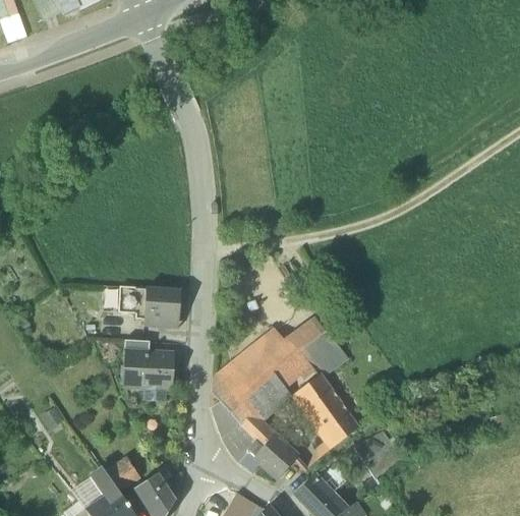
[(34,0),(43,18),(63,9),(58,0),(34,0)]
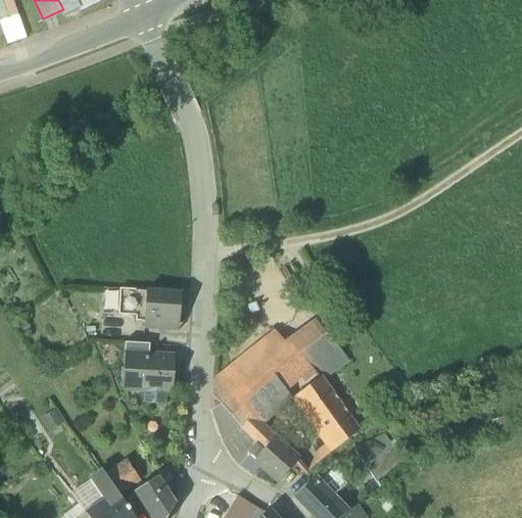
[(137,318),(145,318),(147,288),(126,287),(124,314),(137,315),(137,318)]
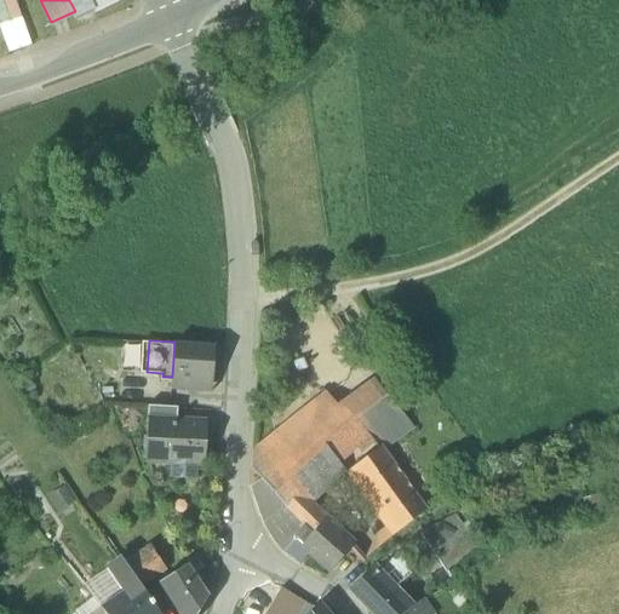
[(216,344),(175,342),(172,377),(201,379),(212,379),(216,344)]
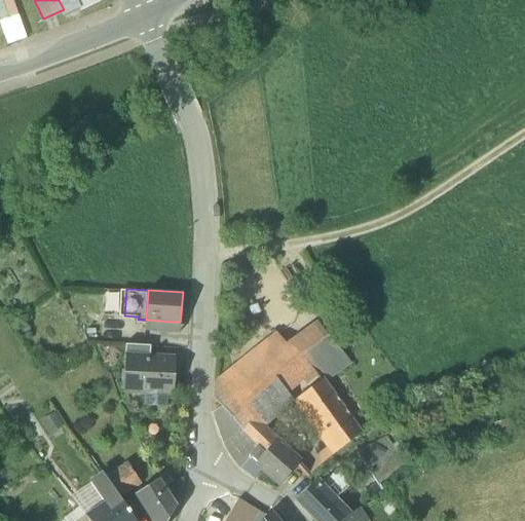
[(171,322),(146,320),(145,328),(170,330),(171,322)]
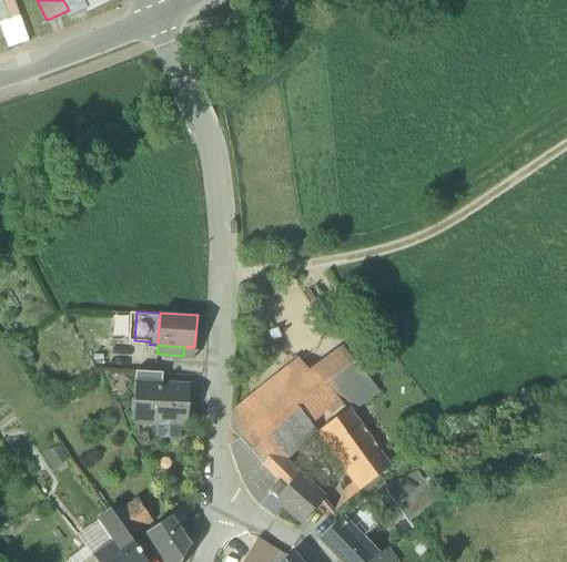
[(315,370),(310,375),(299,359),(232,410),(231,426),(240,436),(262,460),(275,450),(289,438),(297,447),(317,429),(321,427),(348,408),(315,370)]
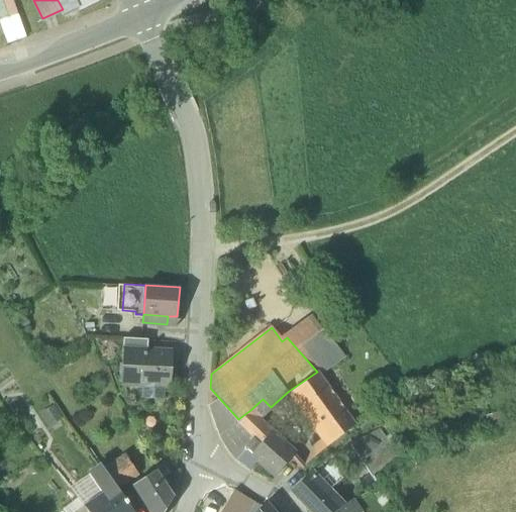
[(147,337),(123,336),(123,350),(125,350),(125,348),(146,349),(147,337)]
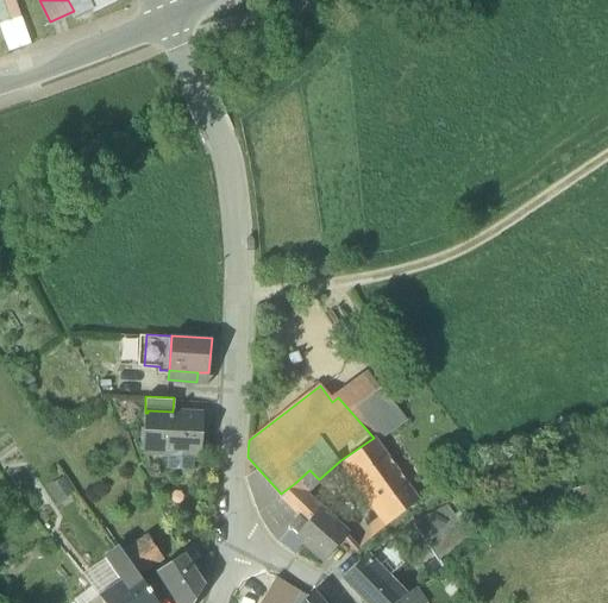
[(173,412),(148,410),(148,413),(146,448),(169,450),(168,465),(195,468),(195,451),(200,451),(201,413),(173,412)]
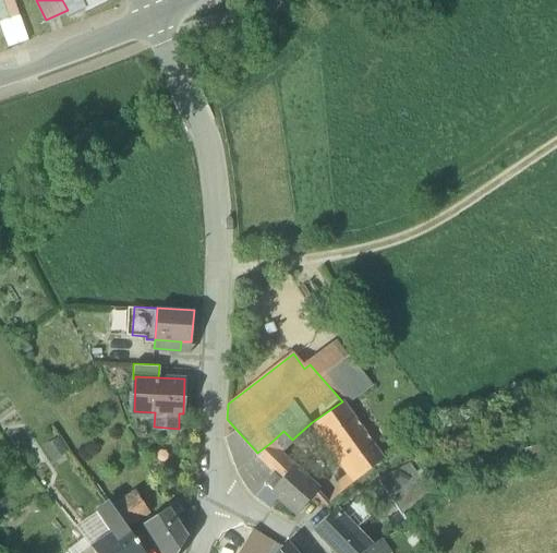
[(382,456),(342,401),(315,420),(356,477),(382,456)]
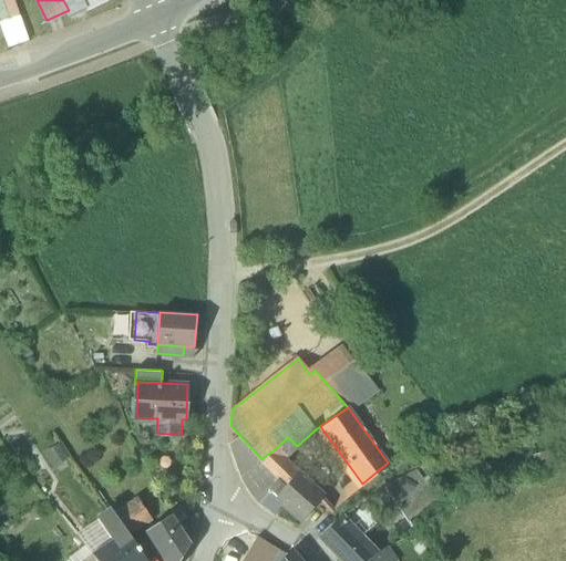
[(261,459),(239,435),(230,442),(230,440),(229,442),(242,475),(261,460),(261,459)]
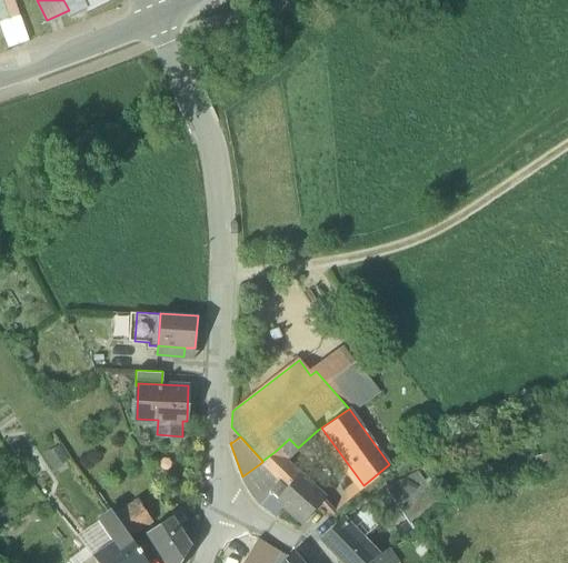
[(299,473),(276,451),(262,461),(262,462),(279,479),(287,486),(299,473)]
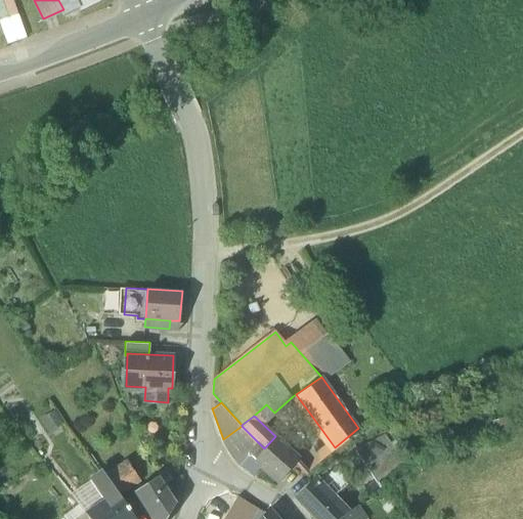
[(257,441),(242,426),(223,439),(230,451),(240,464),(257,441)]
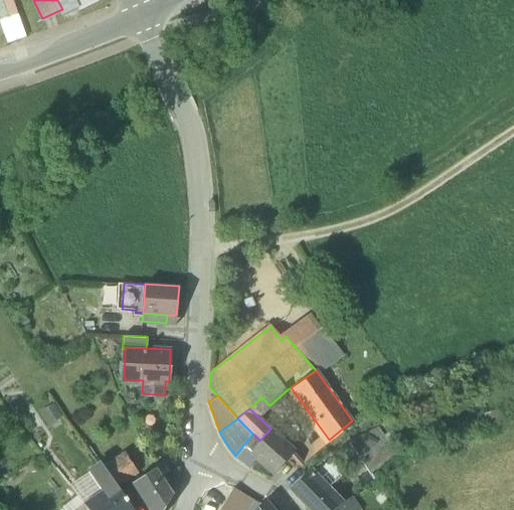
[(378,425),(351,443),(371,472),(398,455),(378,425)]
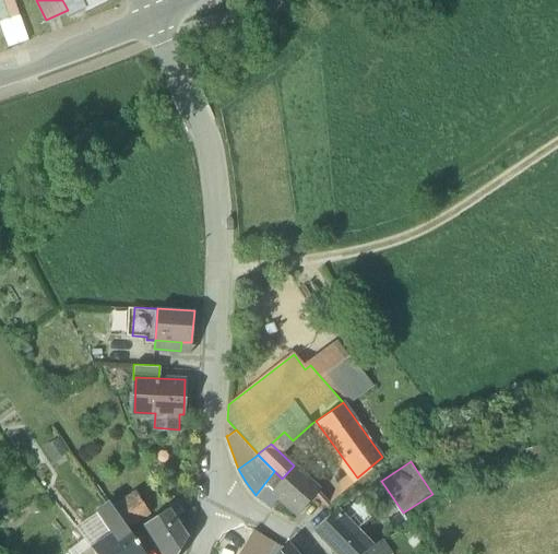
[(282,479),(274,471),(256,495),(271,506),(280,495),(299,511),(319,488),(294,466),(282,479)]
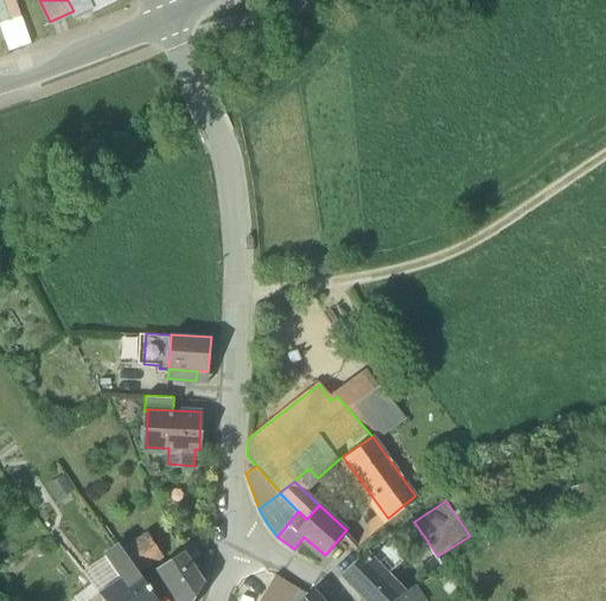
[(148,530),(122,545),(135,566),(139,569),(163,554),(148,530)]
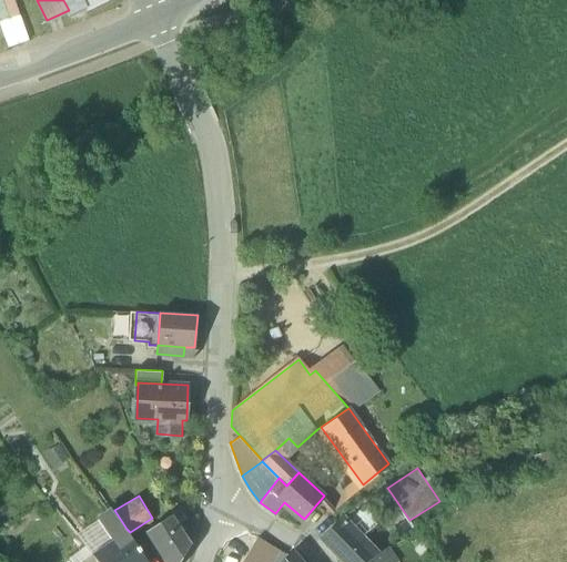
[(364,496),(341,517),(358,537),(382,517),(364,496)]
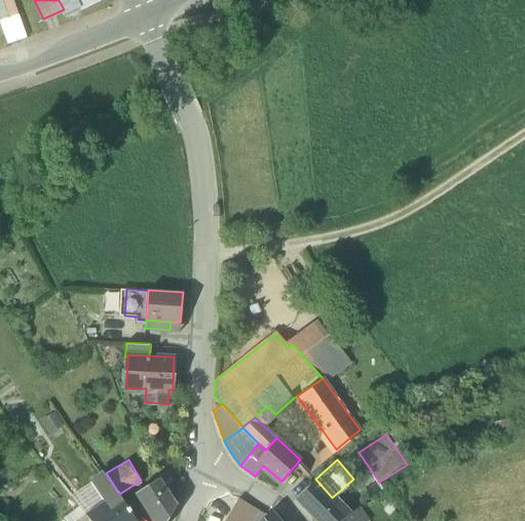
[(157,473),(158,474),(159,476),(164,484),(172,478),(164,468),(157,473)]
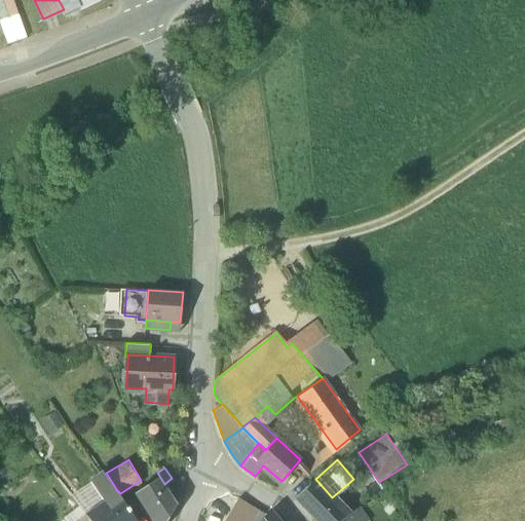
[(89,478),(105,499),(117,490),(106,473),(104,469),(89,478)]
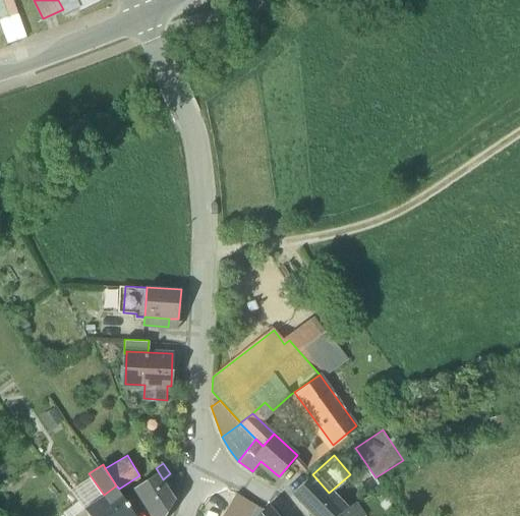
[(163,479),(158,471),(153,474),(134,486),(152,515),(165,515),(176,499),(163,479)]
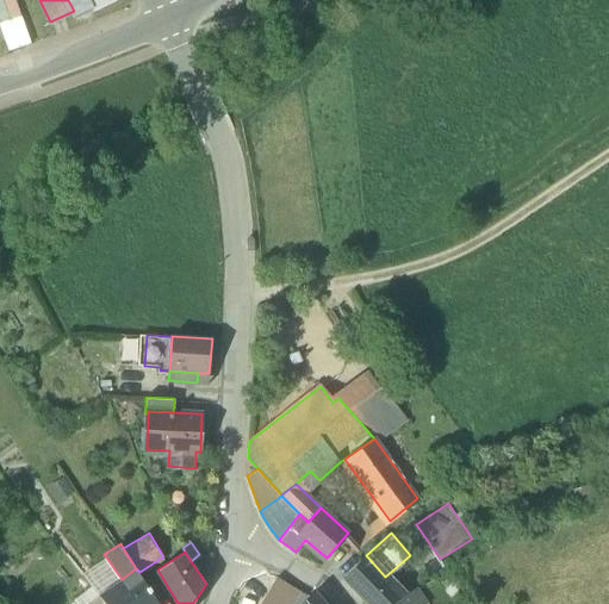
[(385,577),(366,555),(343,578),(368,603),(391,581),(385,577)]
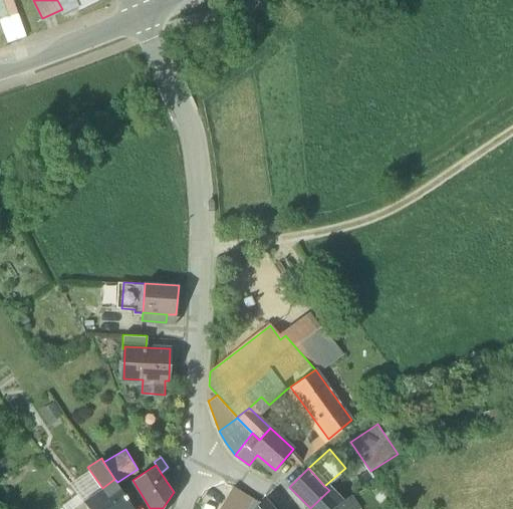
[(102,488),(84,500),(90,508),(136,508),(117,482),(114,479),(102,488)]
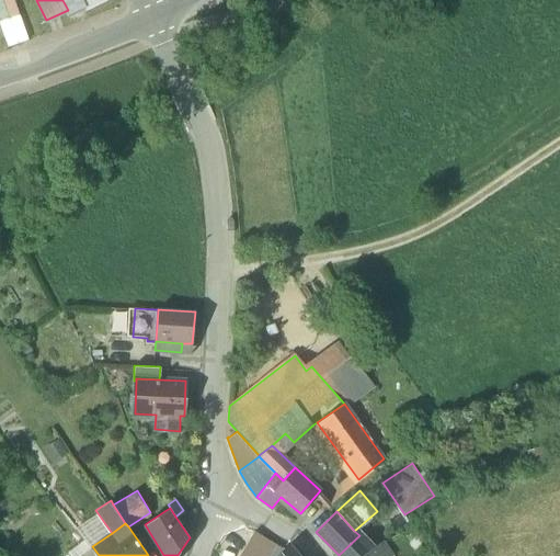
[(269,555),(277,543),(255,529),(244,547),(258,555),(269,555)]
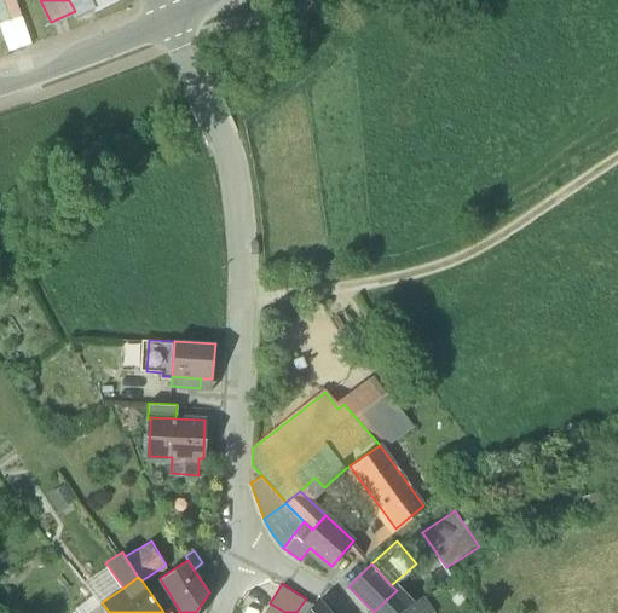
[(397,590),(374,612),(398,612),(404,608),(410,605),(397,590)]
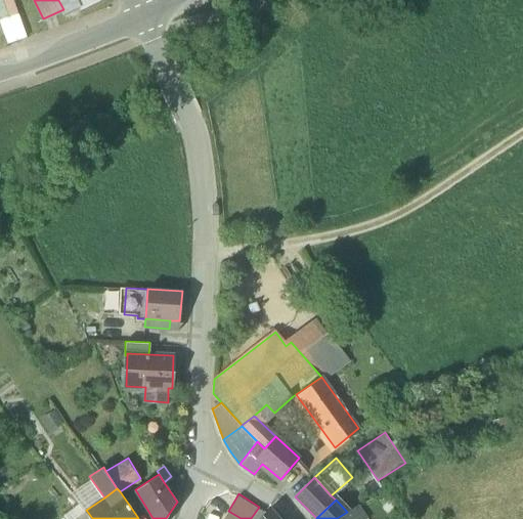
[(347,512),(342,515),(345,518),(364,518),(366,517),(356,506),(347,512)]
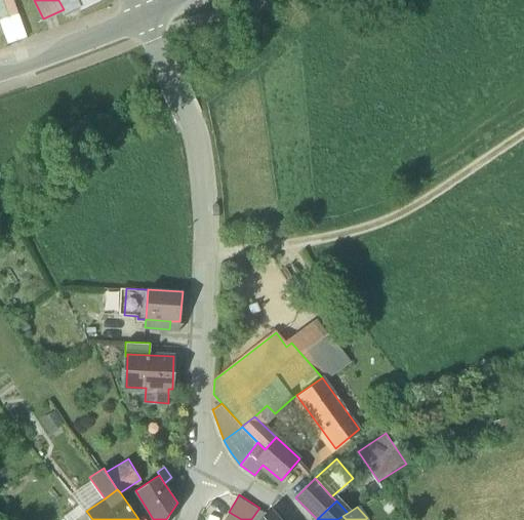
[(280,519),(271,509),(258,519),(280,519)]
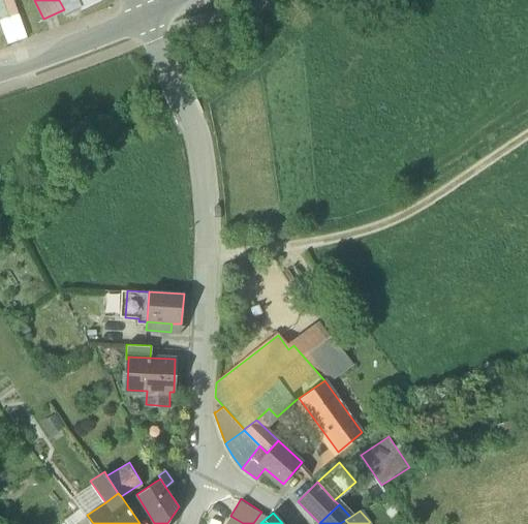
[(93,523),(87,515),(74,523),(93,523)]
